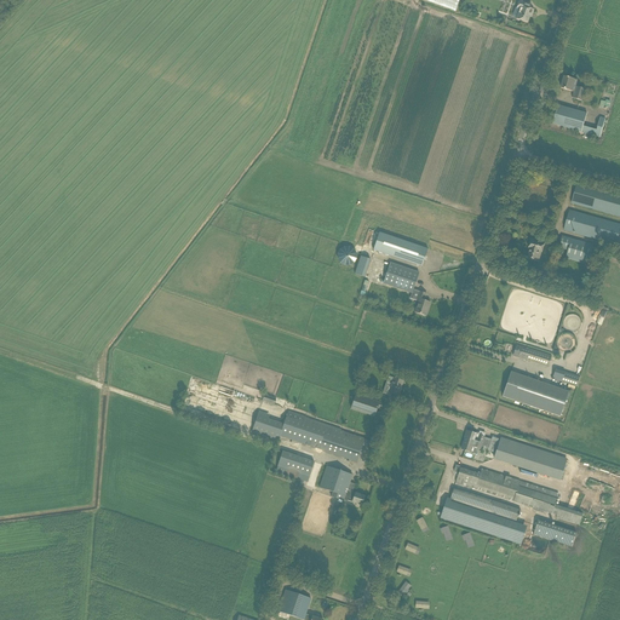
[(424,0),(455,11),(459,0),(424,0)]
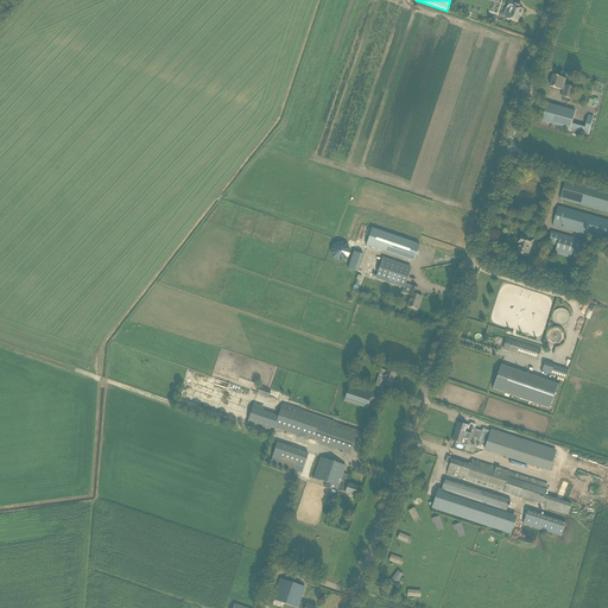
[(519,8),(520,5),(510,1),(507,8),(510,10),(507,19),(517,23),(520,14),(521,14),(524,10),(519,8)]
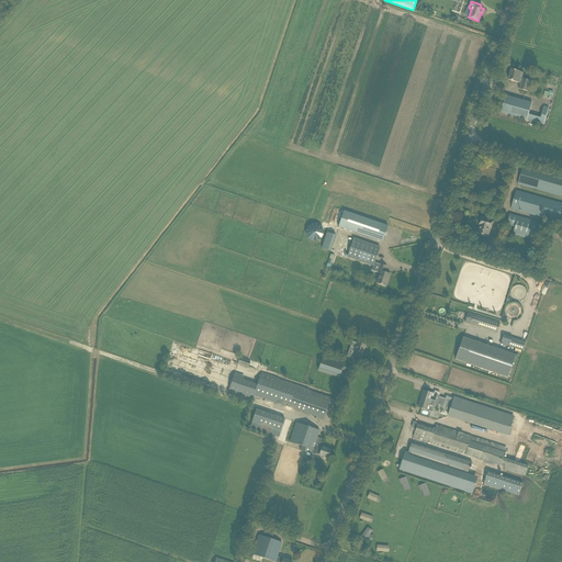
[(512,69),(508,80),(521,85),(520,90),(527,91),(530,81),(521,79),(524,74),(512,69)]
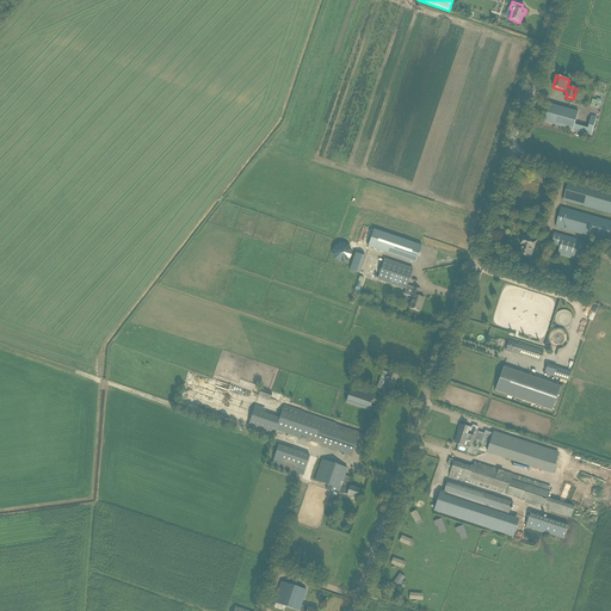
[(550,105),(544,123),(573,130),(576,131),(580,133),(592,136),(597,117),(592,116),(588,127),(588,129),(584,128),(575,125),(579,112),(550,105)]
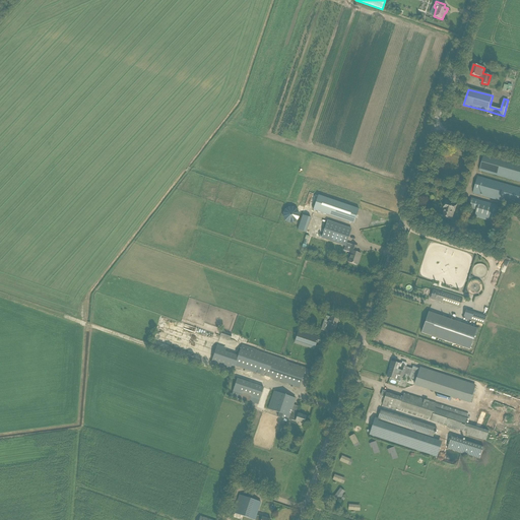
[(479,171),(519,182),(519,164),(484,154),(479,171)]
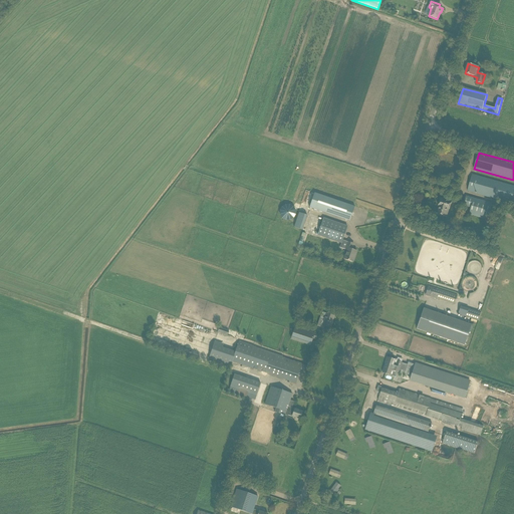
[(467,192),(513,204),(513,186),(472,175),(467,192)]
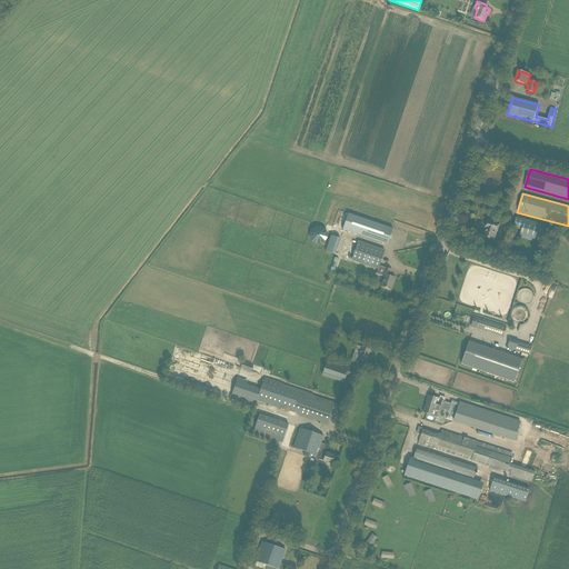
[(387,246),(392,229),(348,213),(342,230),(387,246)]
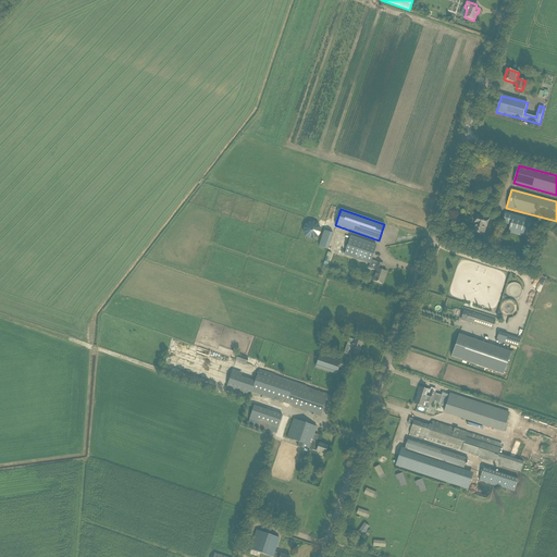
[(510,225),(508,233),(529,238),(533,220),(505,212),(502,223),(510,225)]
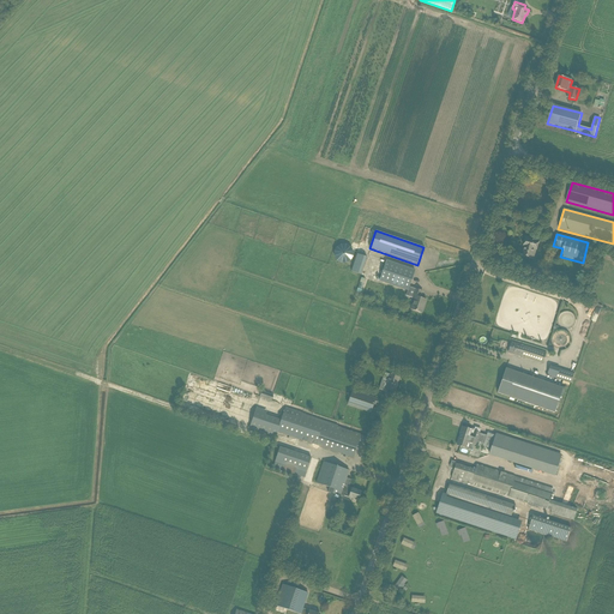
[(523,257),(529,258),(531,259),(534,250),(537,251),(540,241),(527,238),(524,246),(525,247),(523,257)]
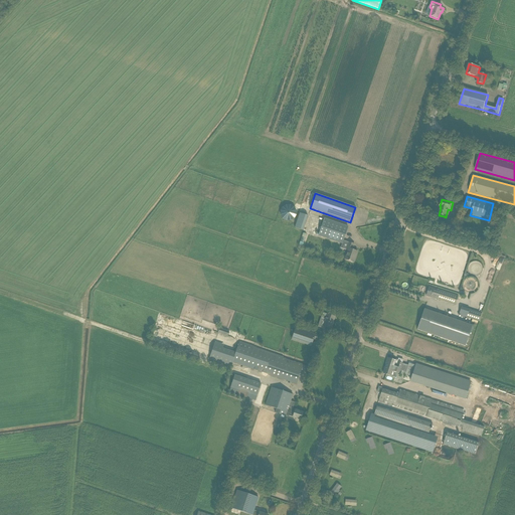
[(295,227),(303,230),(308,215),(300,213),(295,227)]
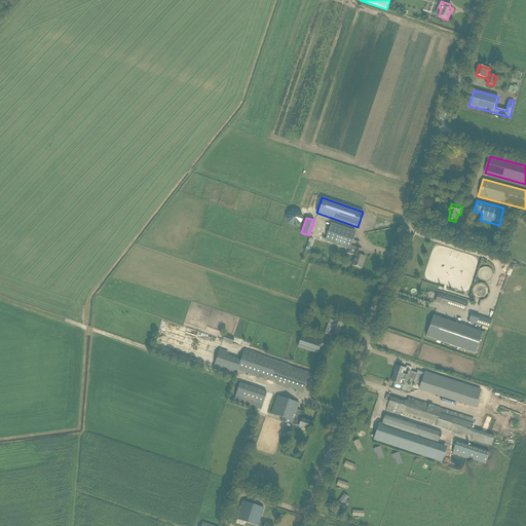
[(325,240),(349,249),(350,246),(355,232),(331,224),(325,240)]
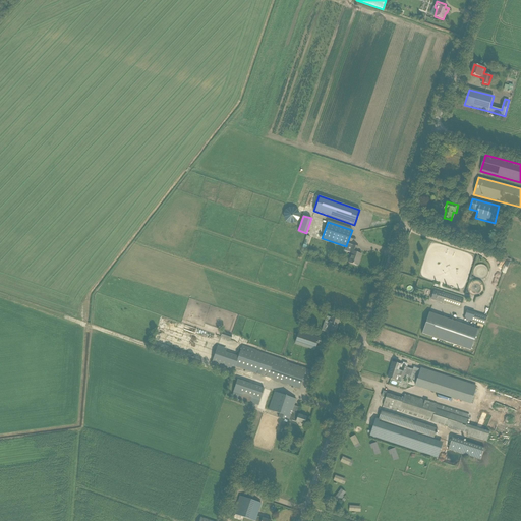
[(347,243),(346,246),(344,251),(350,253),(352,253),(349,263),(357,266),(361,254),(356,253),(358,247),(352,245),(347,243)]
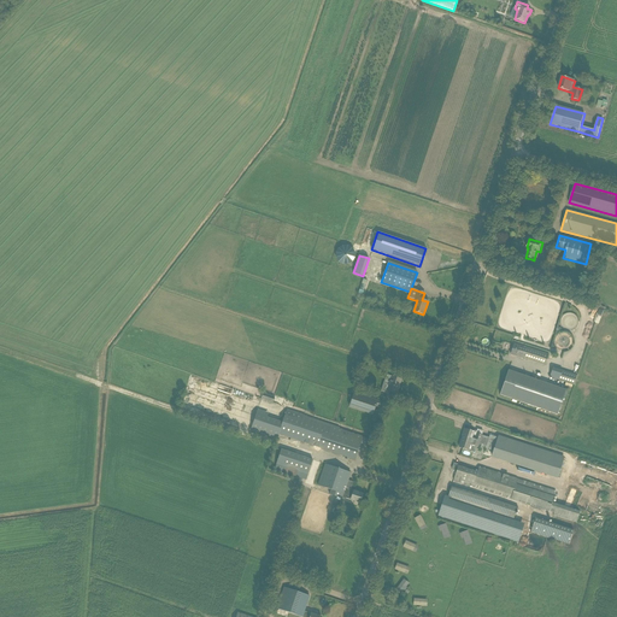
[(548,354),(519,346),(515,344),(512,348),(518,350),(516,357),(545,366),(548,354)]
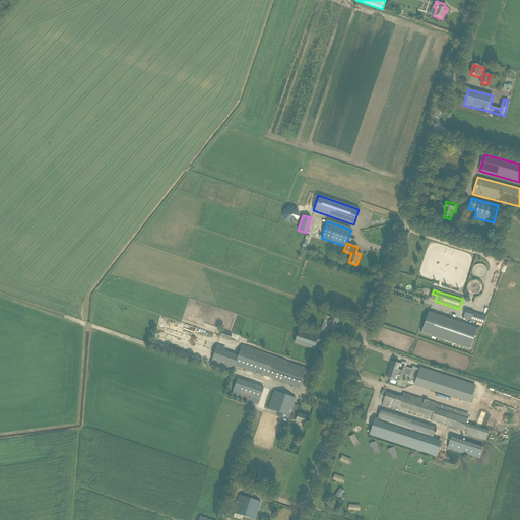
[(471,321),(483,324),(485,317),(474,313),(466,310),(463,319),(471,321)]
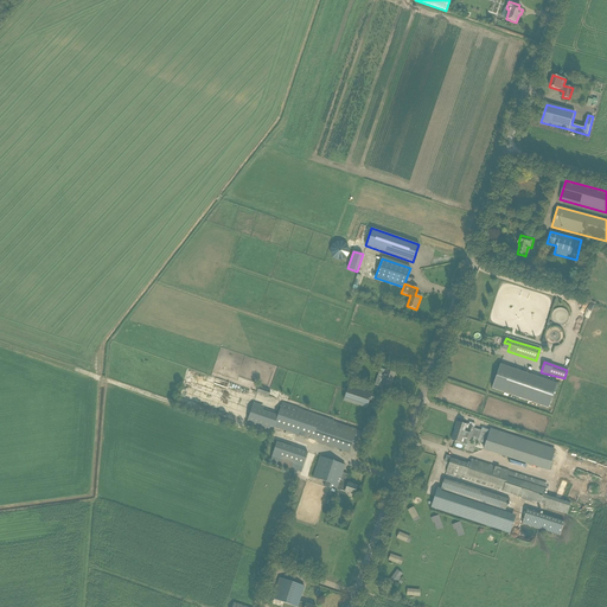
[(548,408),(556,384),(500,364),(492,389),(548,408)]
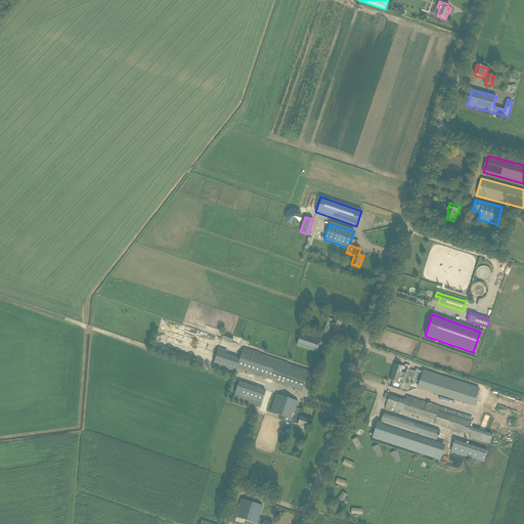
[(337,335),(341,322),(333,320),(330,319),(329,322),(331,323),(328,332),(329,332),(332,333),(337,335)]
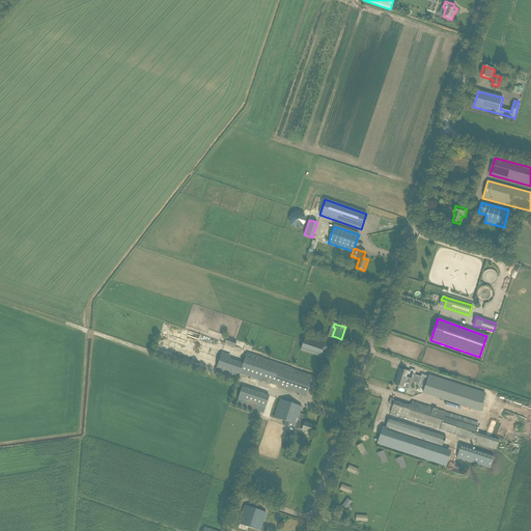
[(327,352),(329,345),(320,343),(319,344),(304,339),(301,351),(320,357),(323,351),(327,352)]
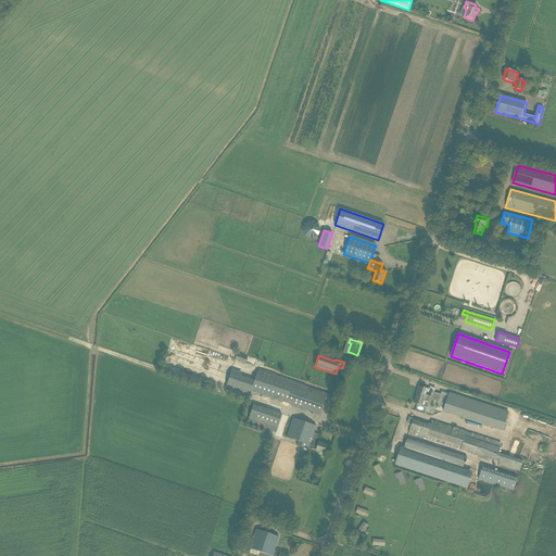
[(327,394),(305,387),(276,377),(257,370),(254,381),(231,373),(226,388),(250,396),(251,391),(315,413),(319,415),(326,397),(330,400),(331,395),(327,394)]
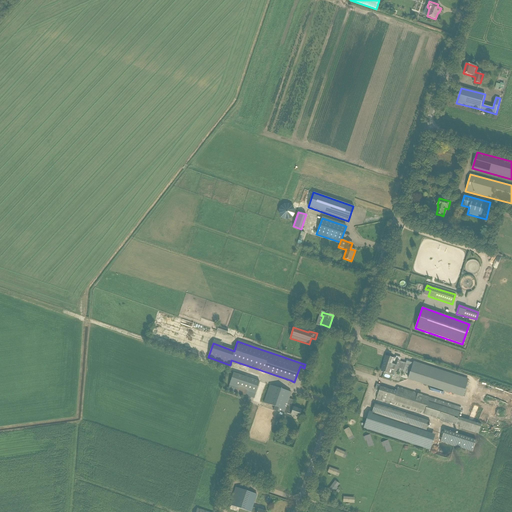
[(470,382),(406,361),(405,363),(395,360),(396,360),(385,356),(383,362),(384,362),(381,371),(386,373),(388,374),(390,368),(397,370),(397,369),(403,370),(401,378),(403,378),(406,380),(464,398),(465,396),(469,384),(470,382)]
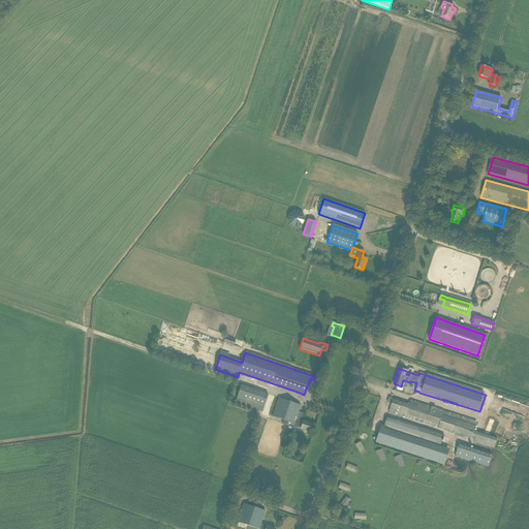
[(262,411),(268,395),(241,385),(237,398),(246,401),(245,406),(262,411)]
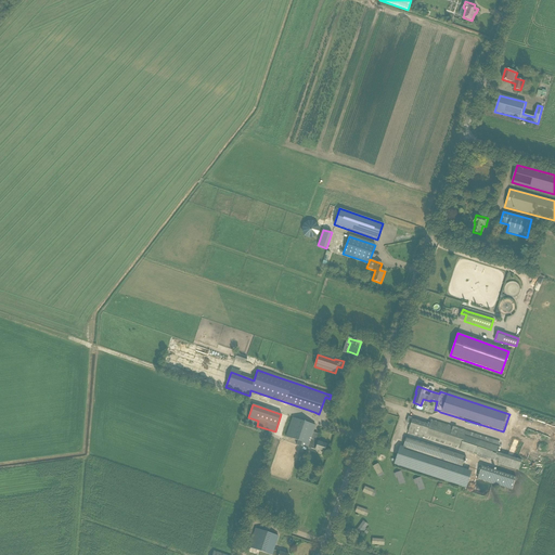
[(292,417),(285,437),(297,441),(296,446),(307,449),(305,455),(308,456),(311,449),(315,450),(319,451),(323,453),(326,444),(318,442),(311,440),(315,426),(310,424),(292,417)]
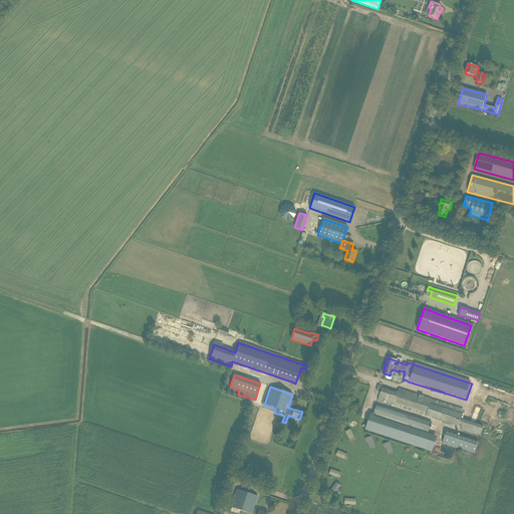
[(381,389),(377,401),(382,402),(457,426),(461,428),(461,430),(480,436),(483,427),(460,419),(463,410),(452,407),(404,391),(399,390),(398,394),(381,389)]
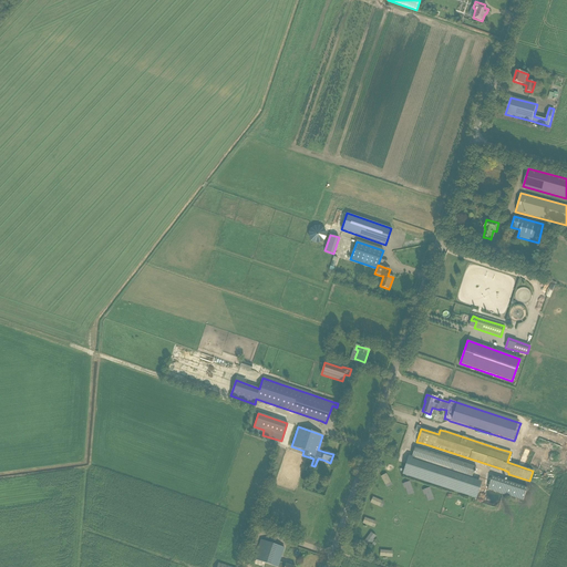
[(483,481),(409,454),(402,473),(476,500),(483,481)]
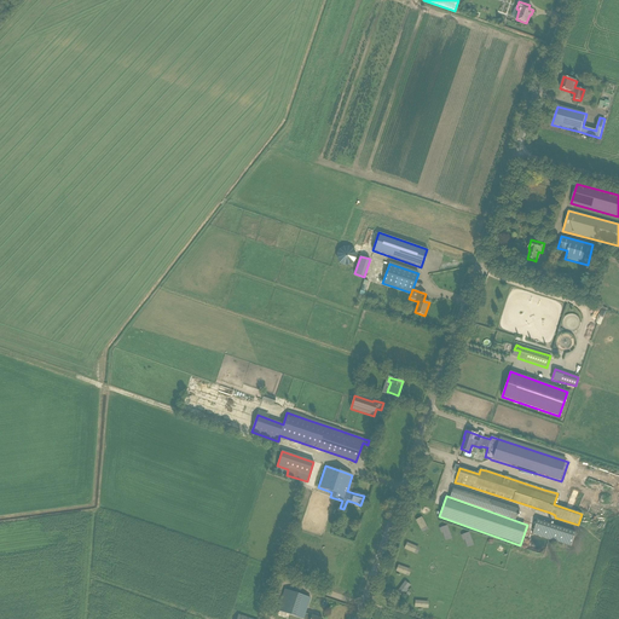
[(422,532),(428,530),(422,516),(415,520),(422,532)]
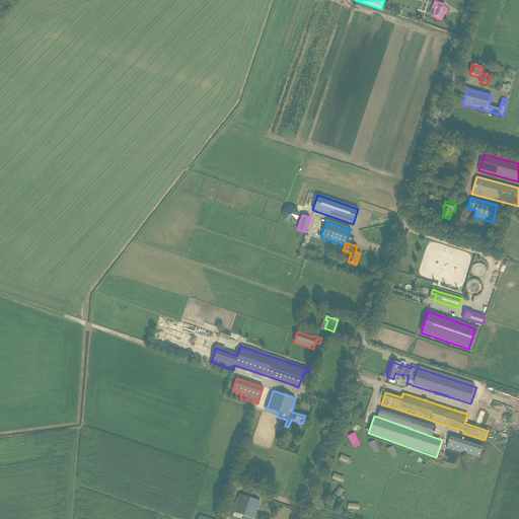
[(450,436),(446,448),(478,458),(483,446),(450,436)]
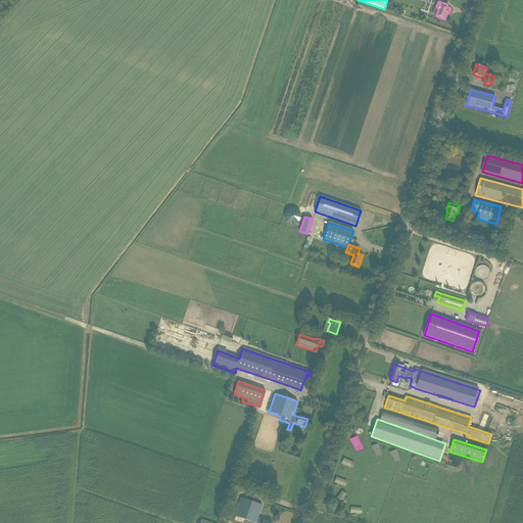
[(378,443),(372,445),(375,457),(381,456),(378,443)]
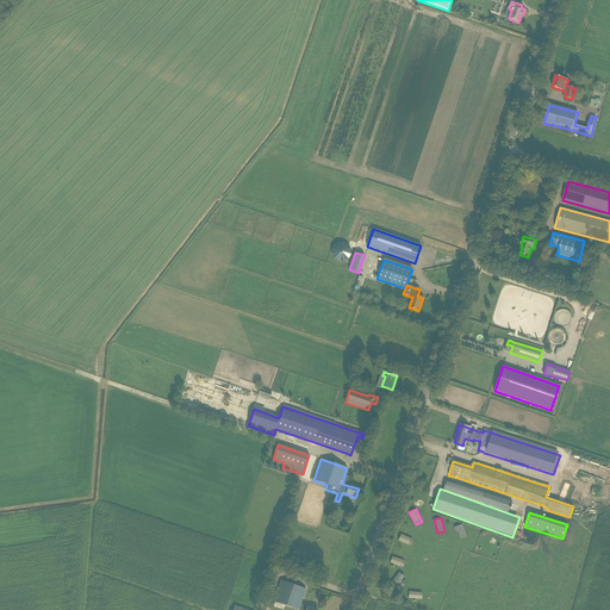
[(460,540),(467,537),(462,524),(455,527),(460,540)]
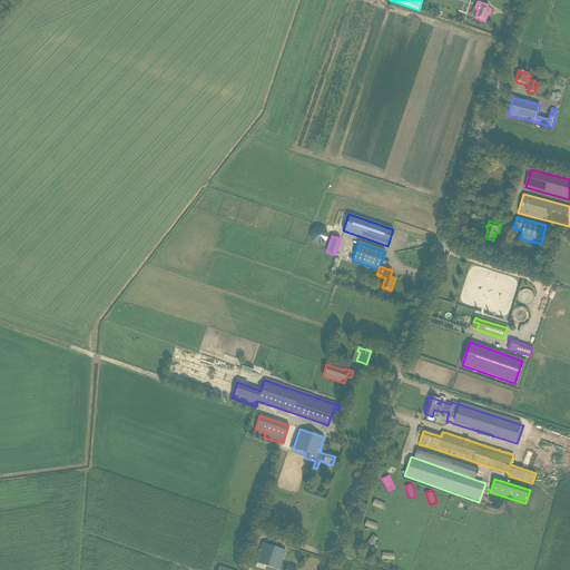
[(384,510),(386,504),(375,499),(372,505),(384,510)]
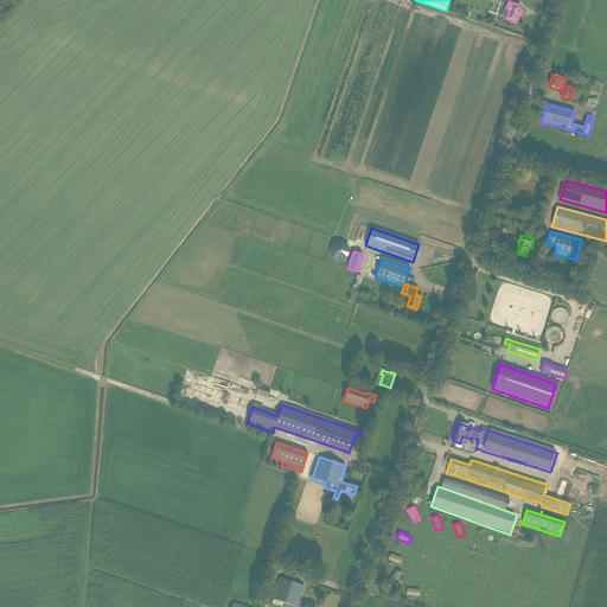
[(401,566),(403,558),(390,554),(388,560),(401,566)]
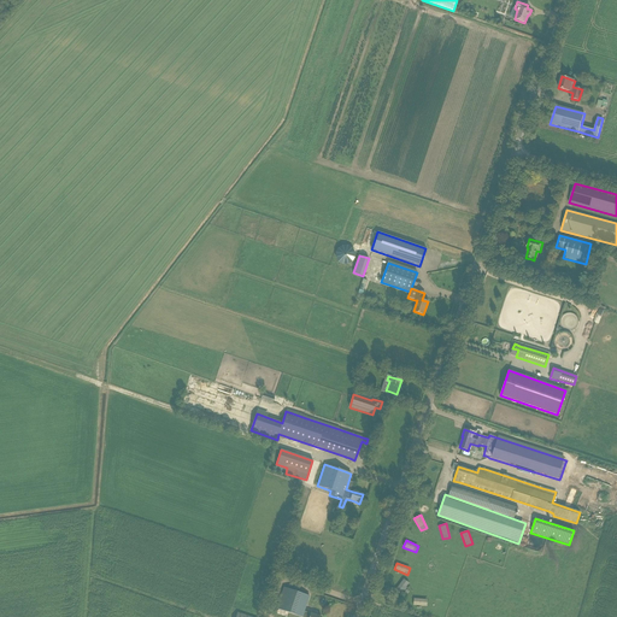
[(285,588),(276,610),(288,613),(287,616),(321,616),(311,613),(304,612),(309,597),(285,588)]
